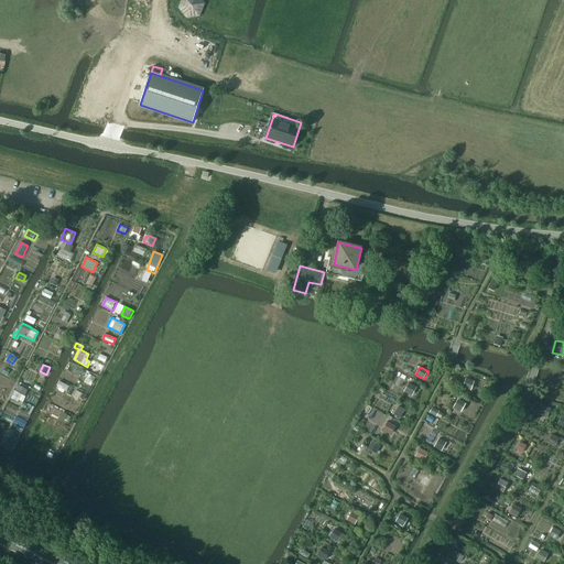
[(95,378),(88,375),(85,382),(91,386),(95,378)]
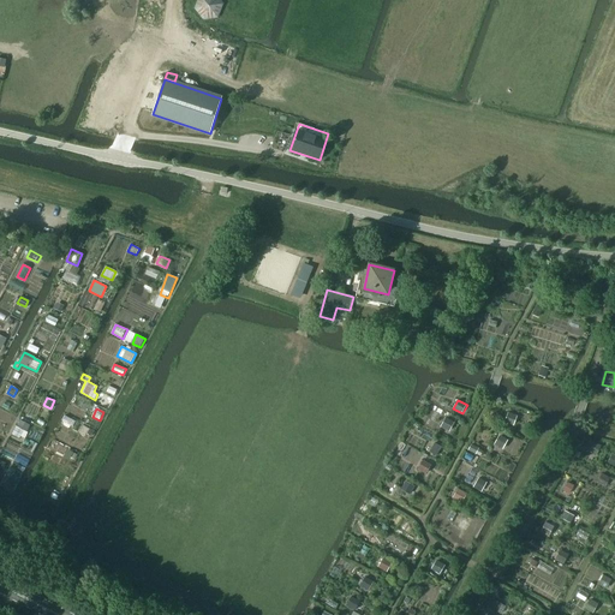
[(514,425),(517,416),(508,412),(505,422),(514,425)]
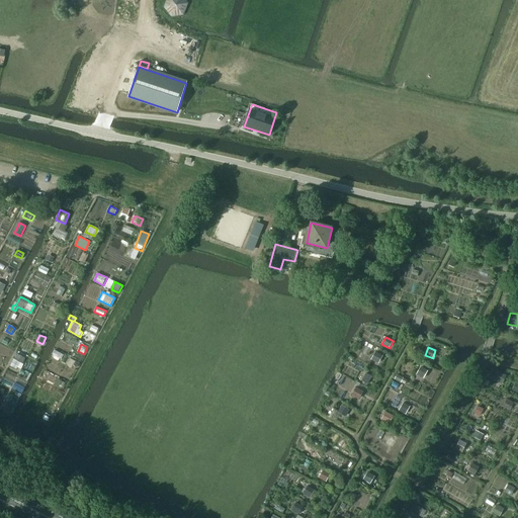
[(378,363),(382,356),(375,352),(371,359),(378,363)]
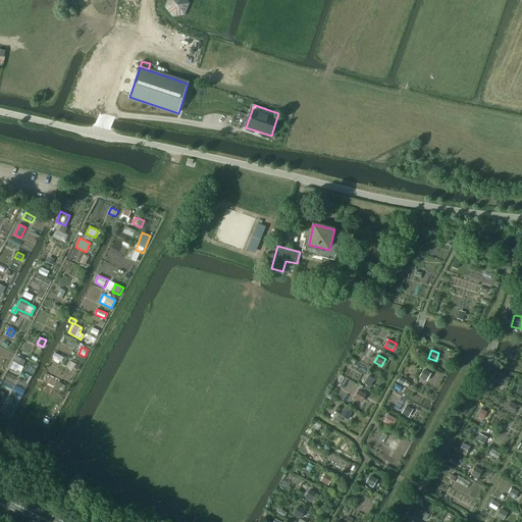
[(13,362),(10,369),(16,372),(20,365),(23,367),(27,361),(17,357),(14,363),(13,362)]
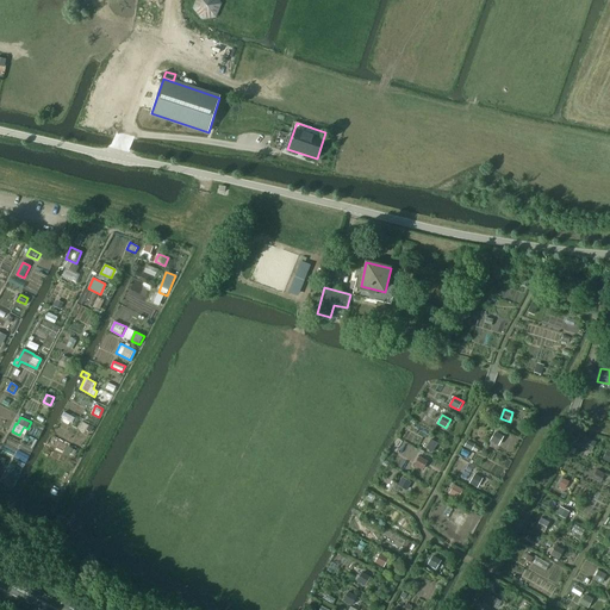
[(496,433),(491,441),(498,446),(503,436),(496,433)]
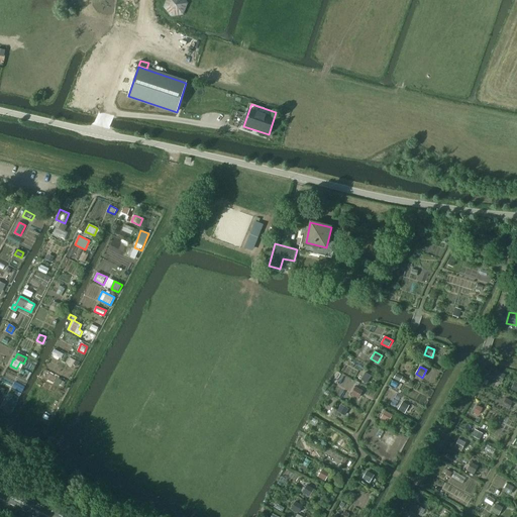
[(494,380),(501,383),(505,375),(498,371),(494,380)]
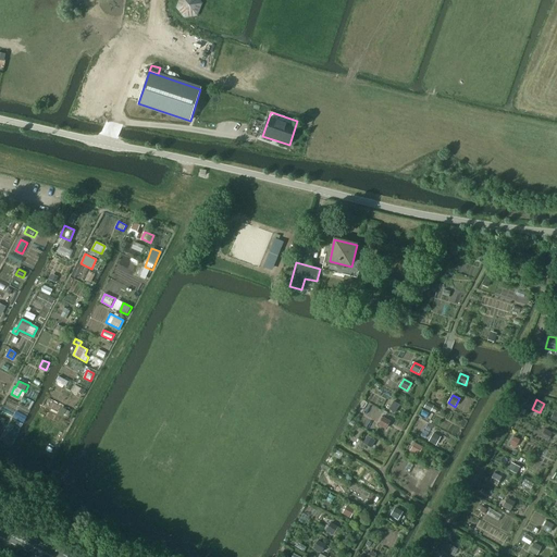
[(395,413),(399,405),(394,401),(388,409),(395,413)]
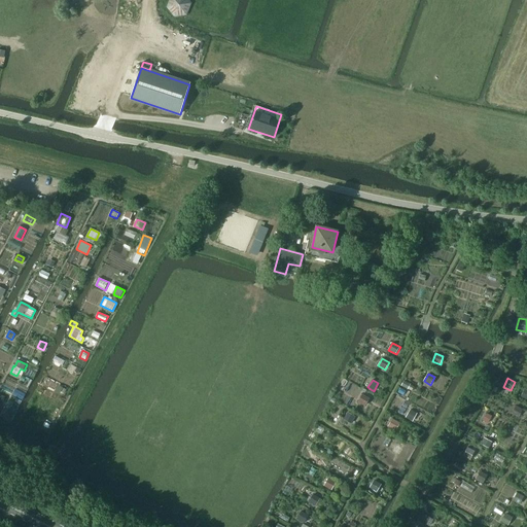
[(408,389),(411,384),(405,381),(401,386),(408,389)]
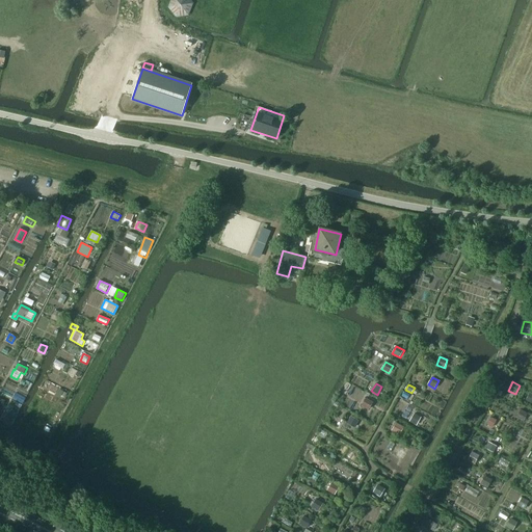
[(369,409),(373,402),(366,398),(362,405),(369,409)]
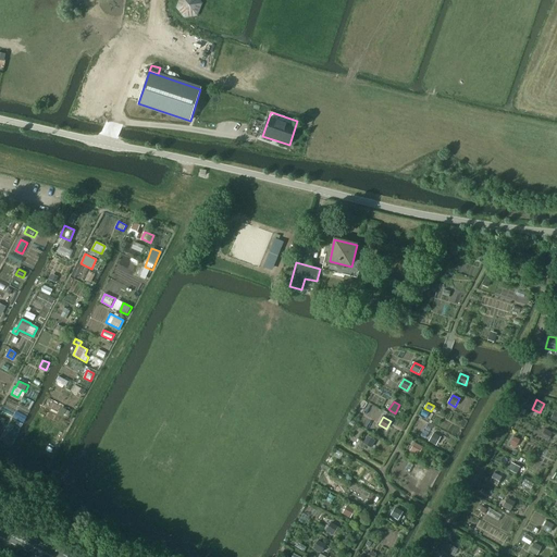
[(541,437),(547,441),(553,433),(545,429),(541,437)]
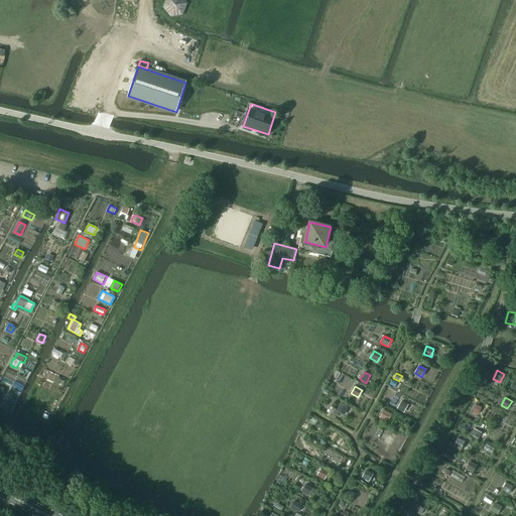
[(397,409),(404,412),(408,405),(402,401),(397,409)]
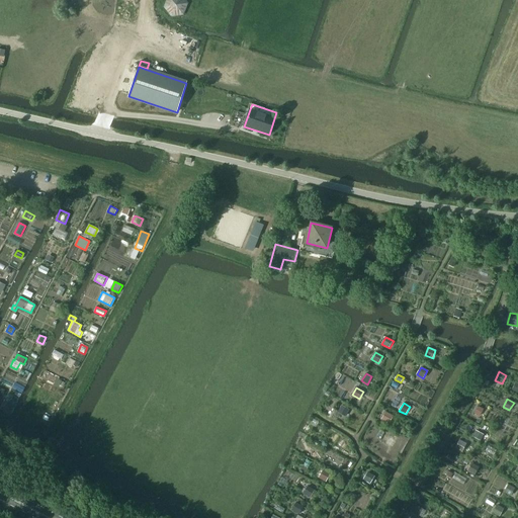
[(345,417),(349,410),(342,405),(338,413),(345,417)]
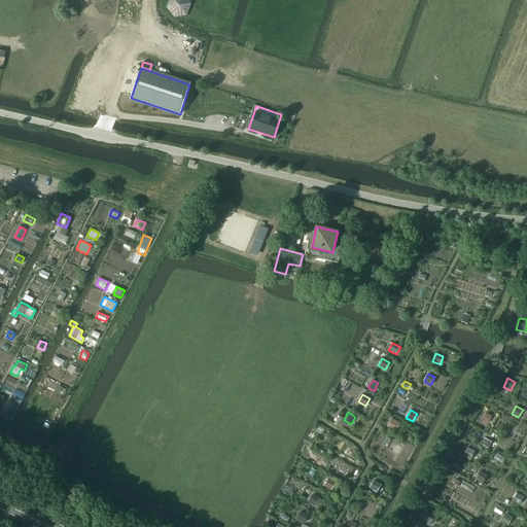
[(483,420),(488,423),(492,416),(487,413),(483,420)]
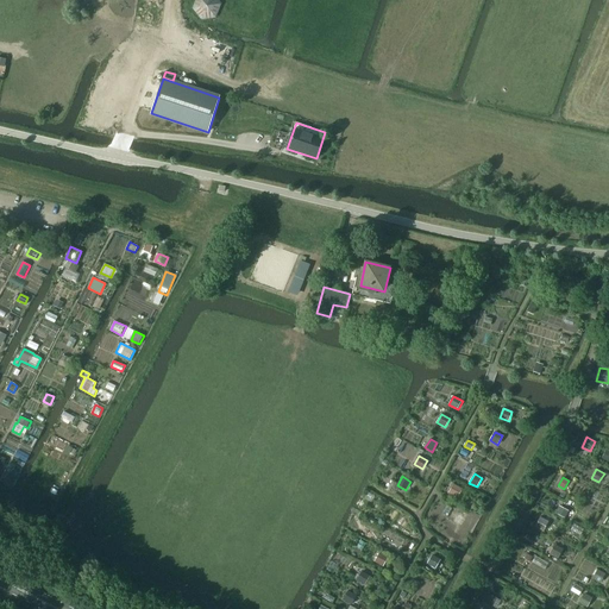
[(458,497),(463,489),(453,484),(449,494),(458,497)]
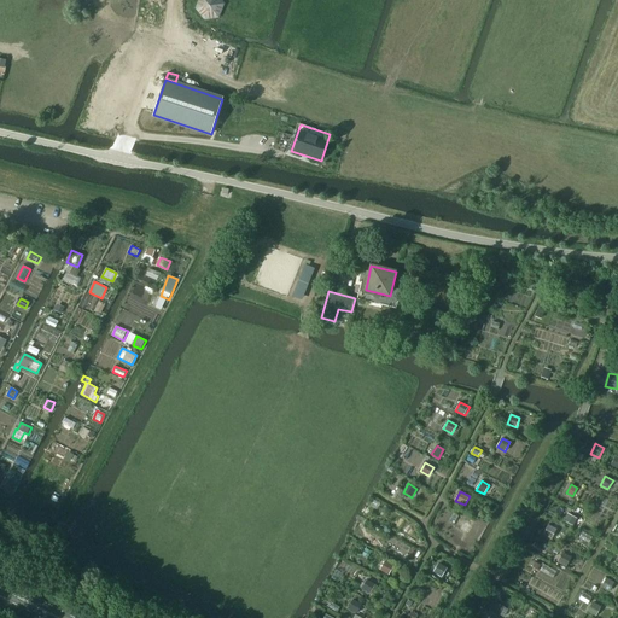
[(573,525),(577,519),(567,513),(564,520),(573,525)]
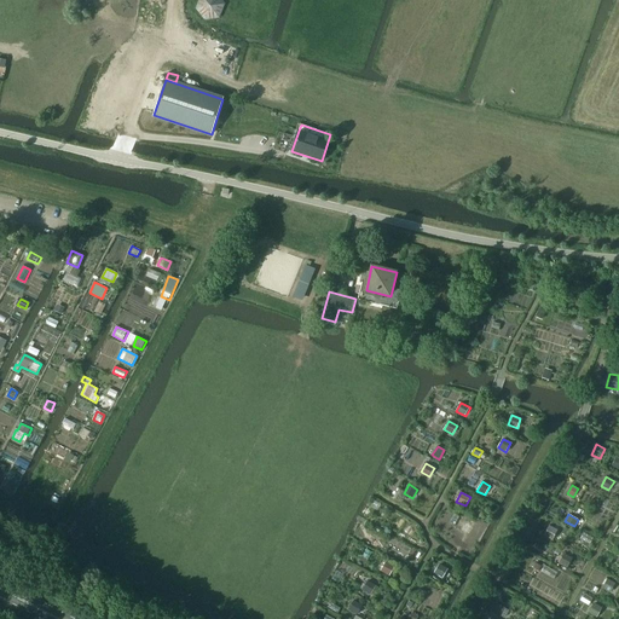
[(544,536),(553,541),(557,531),(549,526),(544,536)]
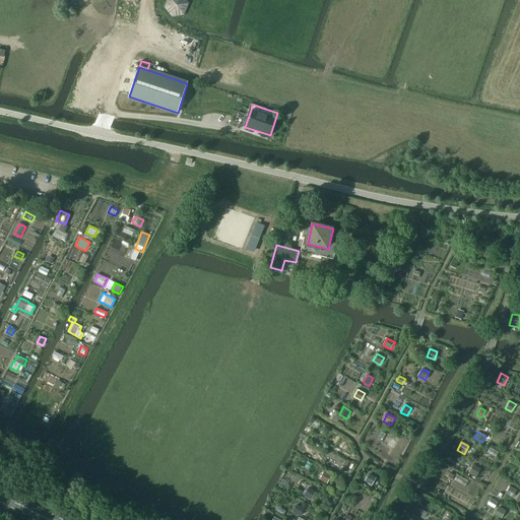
[(470,473),(476,476),(480,469),(474,465),(470,473)]
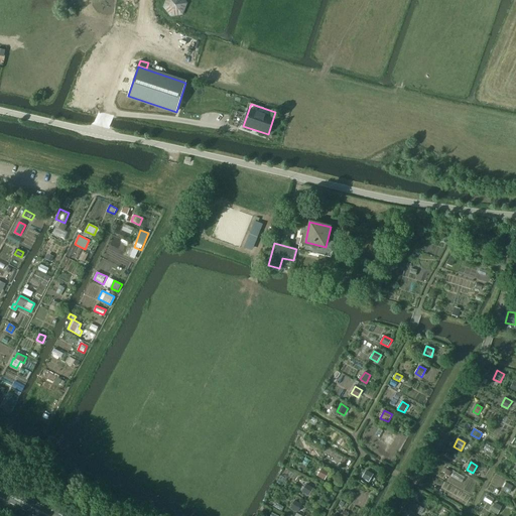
[(325,480),(329,472),(321,469),(317,476),(325,480)]
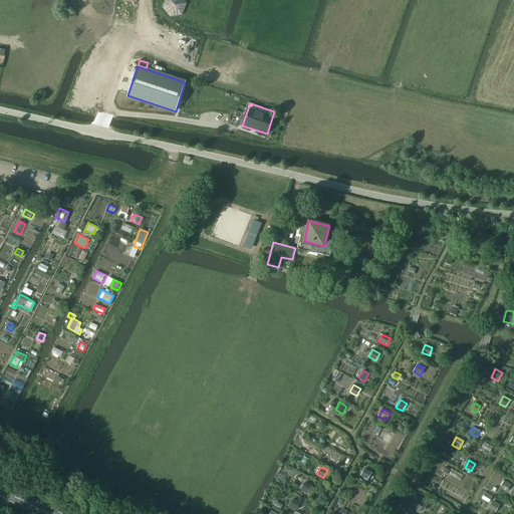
[(367,480),(371,473),(364,469),(360,476),(367,480)]
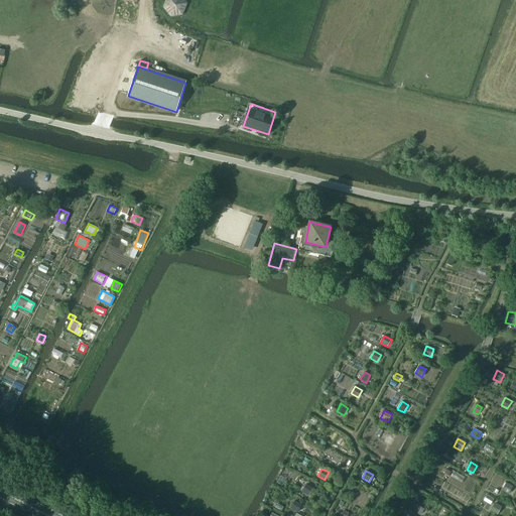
[(502,490),(509,494),(513,487),(507,483),(502,490)]
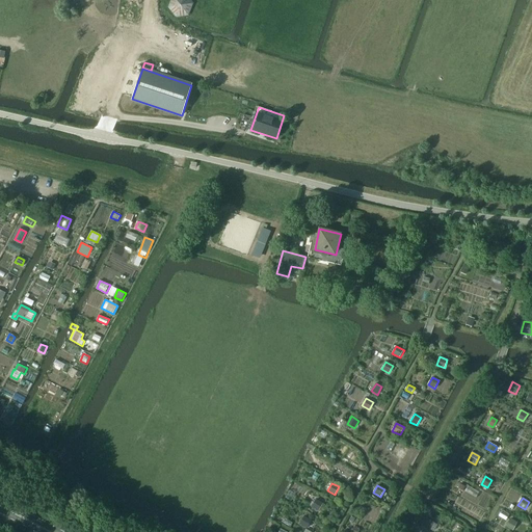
[(319,511),(323,503),(316,499),(312,507),(319,511)]
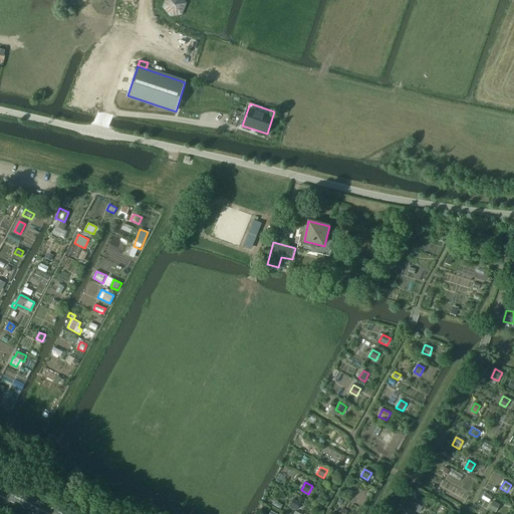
[(297,510),(301,503),(294,499),(290,506),(297,510)]
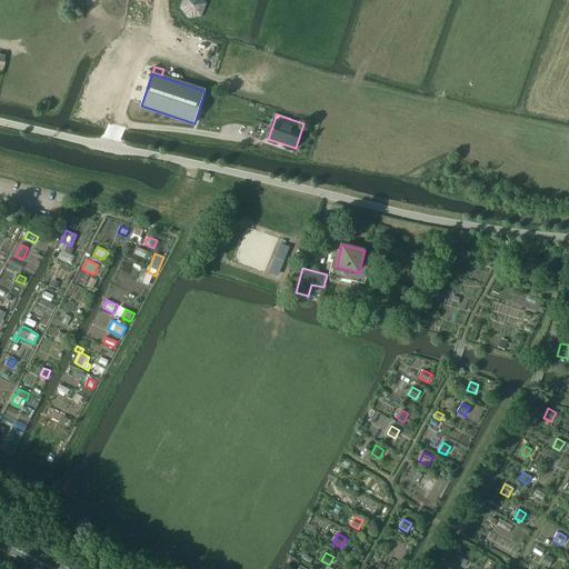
[(452,562),(460,567),(465,559),(457,555),(452,562)]
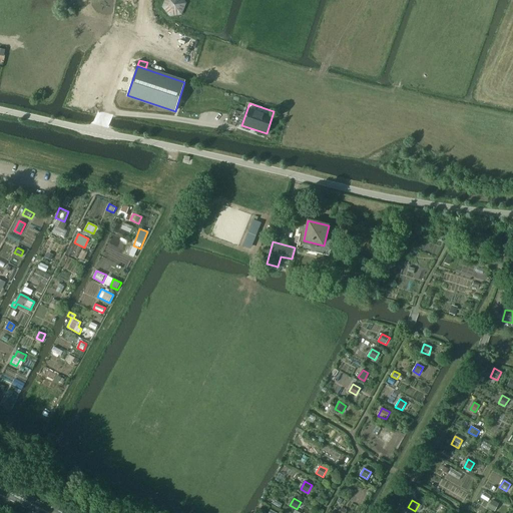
[(488,508),(495,511),(499,504),(492,500),(488,508)]
